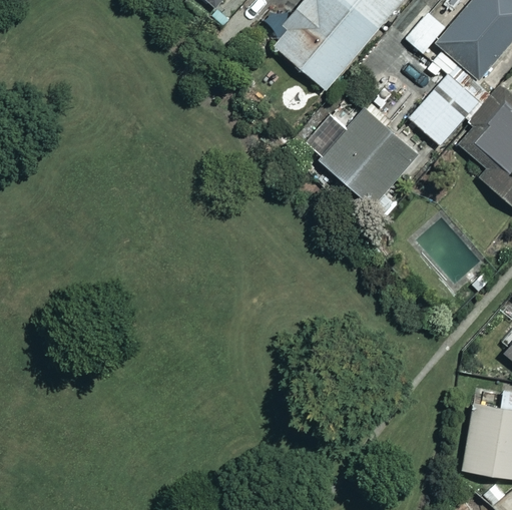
[(203,0),(215,9),(222,0),(203,0)]
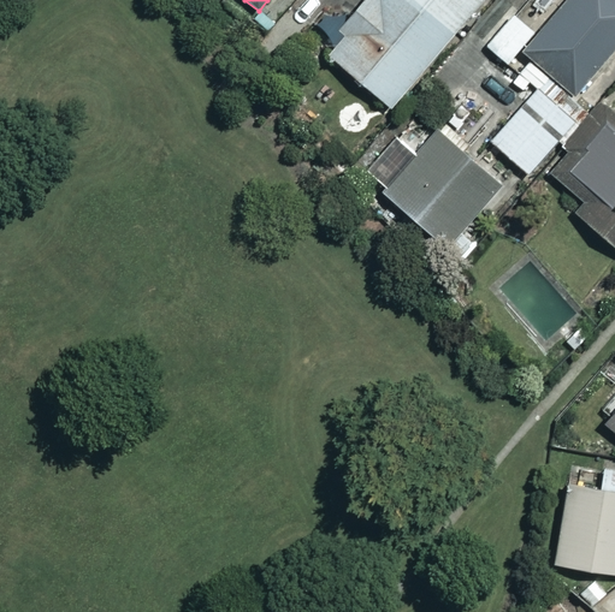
[(344,34),(327,53),(385,105),(449,34),(411,0),(366,0),(339,30),(344,34)]
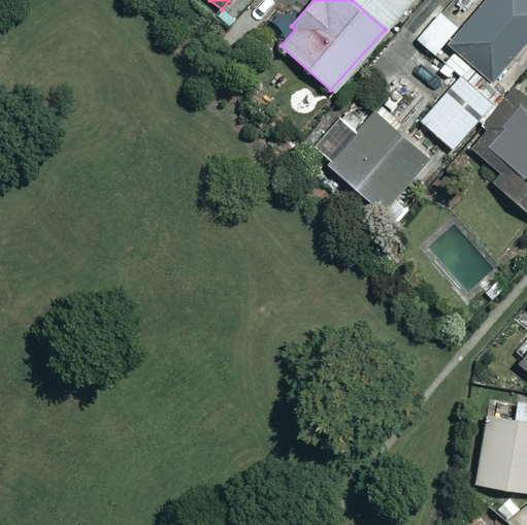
[(409,0),(356,0),(386,27),(409,0)]
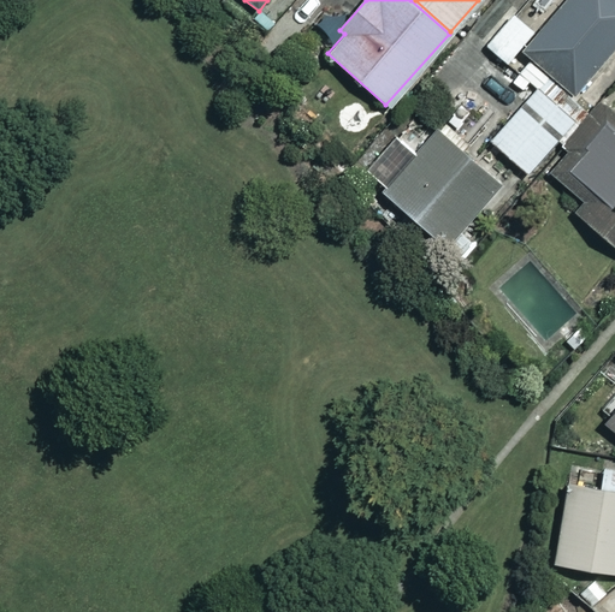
[(614,0),(566,0),(537,35),(512,13),(484,45),(537,90),(549,77),(575,100),(614,52),(614,0)]
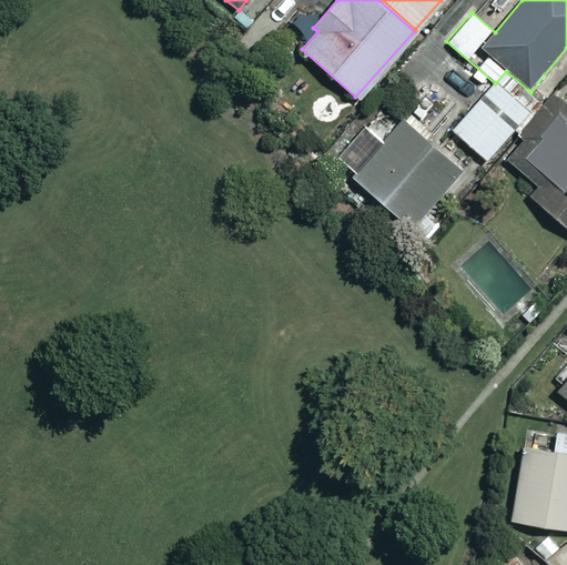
[(514,131),(479,101),(452,131),(486,162),(514,131)]
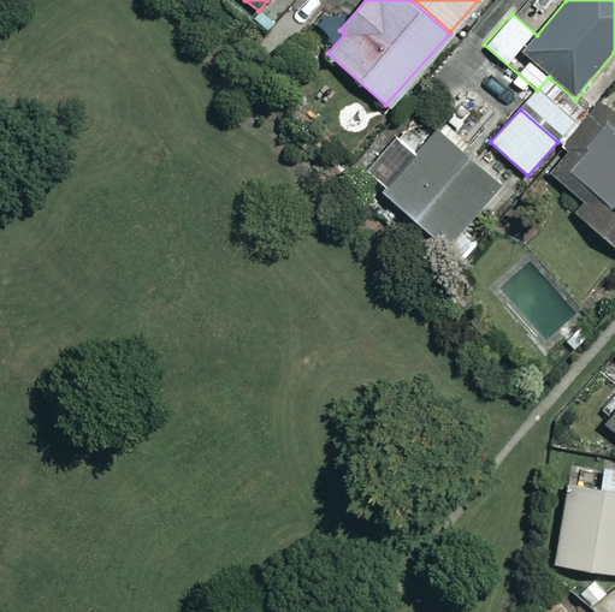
[(614,118),(611,114),(555,178),(580,201),(573,211),(614,247),(614,118)]
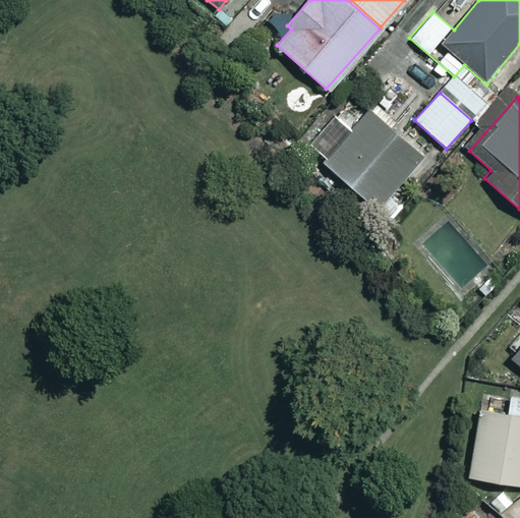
[(422,159),(367,109),(322,161),(390,222),(403,208),(390,195),(422,159)]
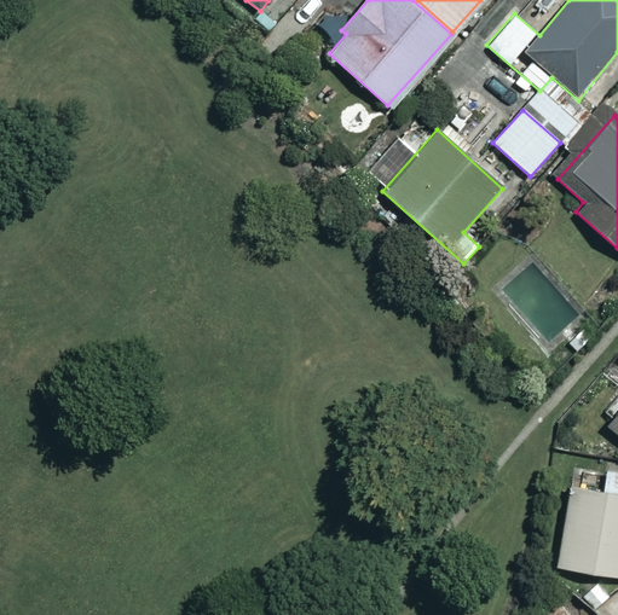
[(617,410),(607,423),(617,433),(617,410)]
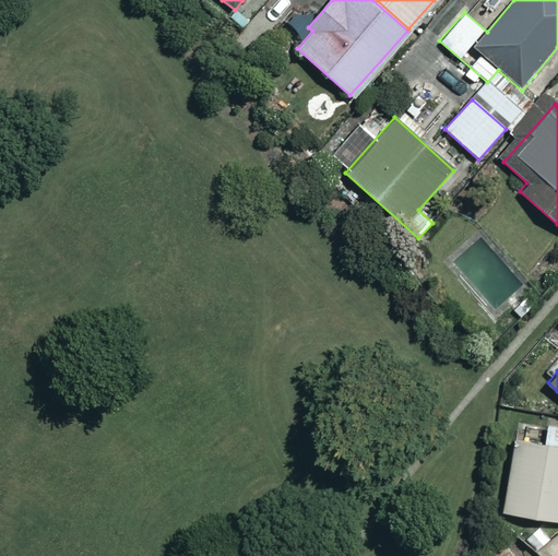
[(557,446),(514,438),(502,511),(557,520),(557,446)]
